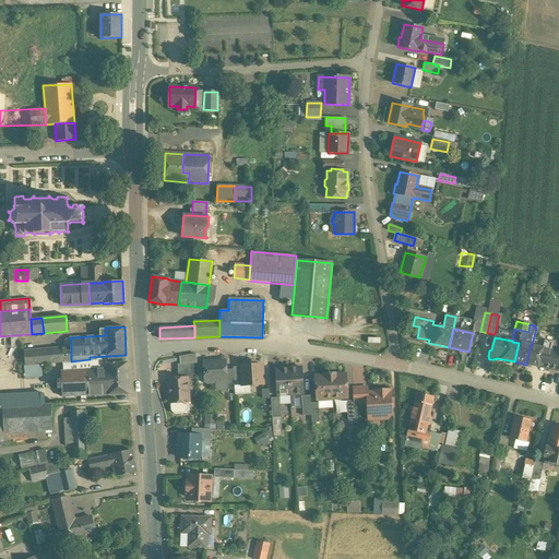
[(532,345),(531,345),(526,365),(538,367),(543,348),(532,345)]
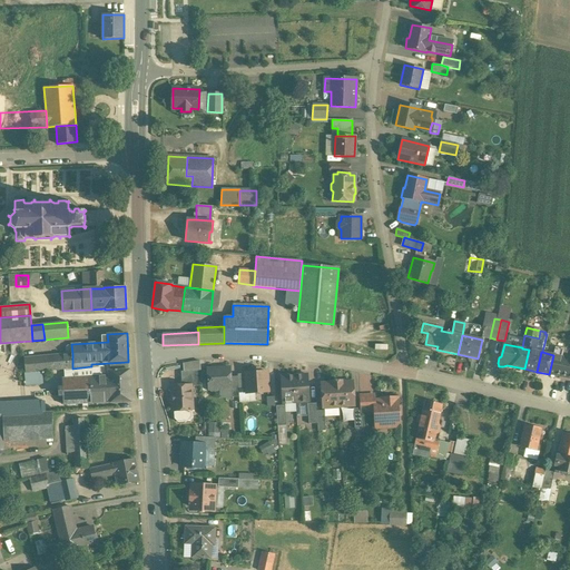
[(72,354),(52,356),(53,371),(69,369),(72,369),(72,354)]
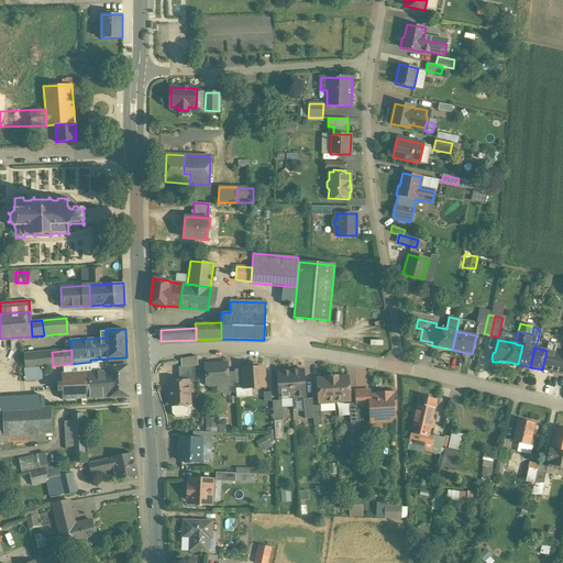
[(547,351),(542,370),(553,372),(558,353),(547,351)]
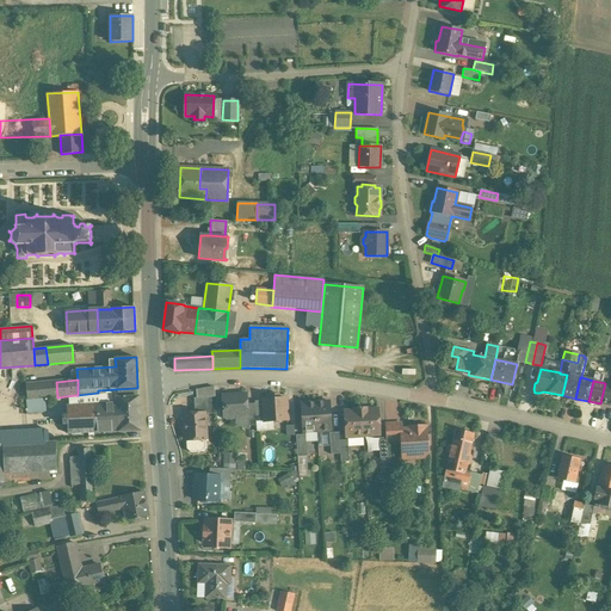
[(56,382),(26,384),(28,400),(57,397),(56,382)]
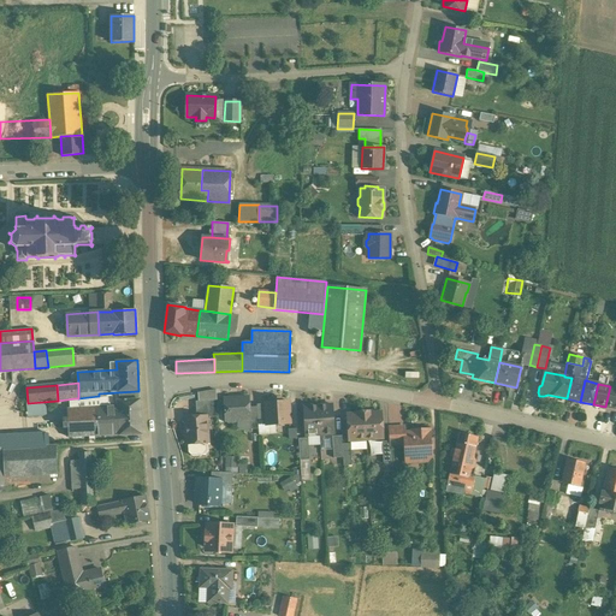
[(615,391),(615,386),(610,386),(605,407),(612,409),(615,391)]
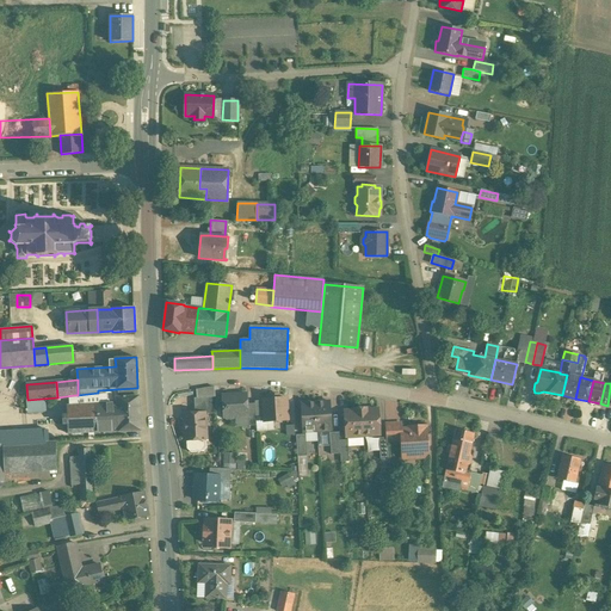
[(139,389),(118,392),(118,399),(117,399),(118,431),(140,430),(139,389)]
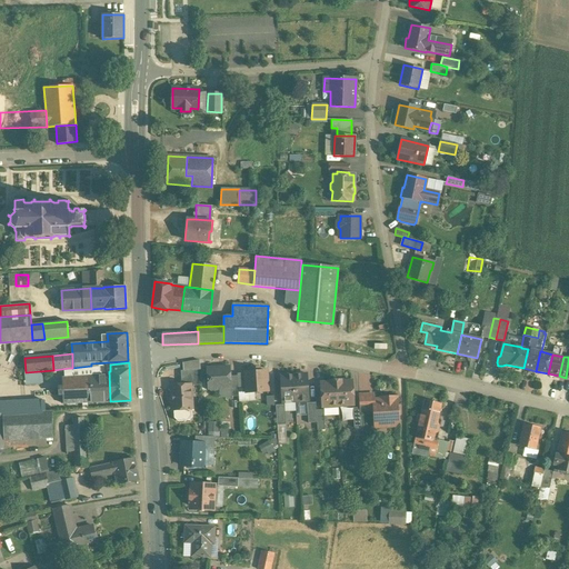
[(72,368),(69,368),(69,378),(62,378),(63,403),(110,401),(109,371),(110,371),(110,365),(91,366),(72,368)]
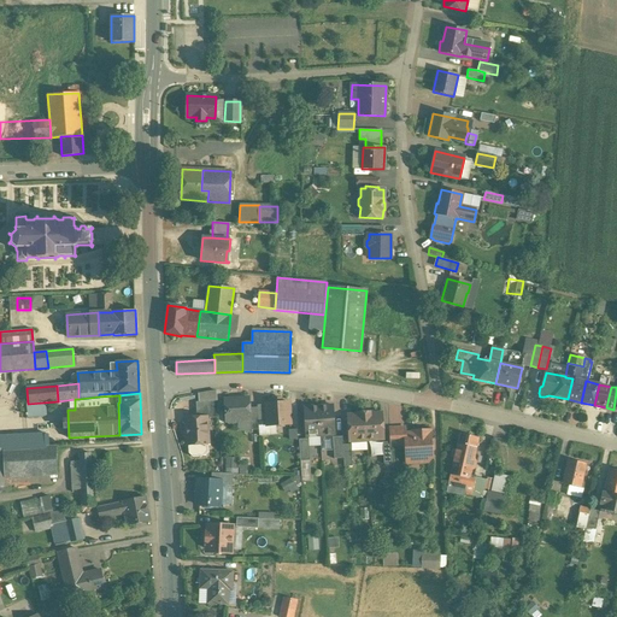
[(248,398),(224,399),(224,401),(225,411),(227,422),(229,423),(236,423),(238,421),(250,419),(251,419),(250,409),(248,398)]
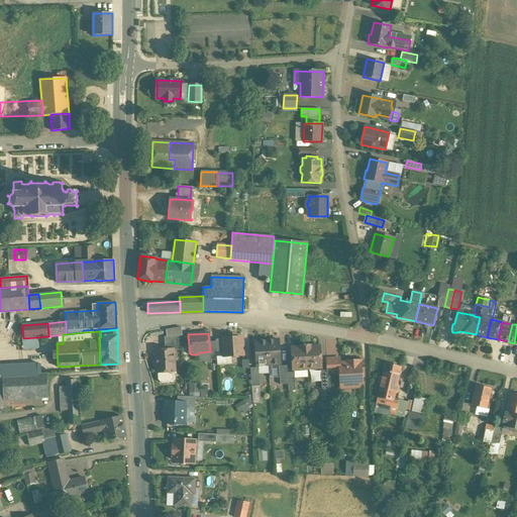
[(174,350),(184,350),(183,344),(183,336),(183,335),(164,337),(165,350),(173,350),(174,350)]
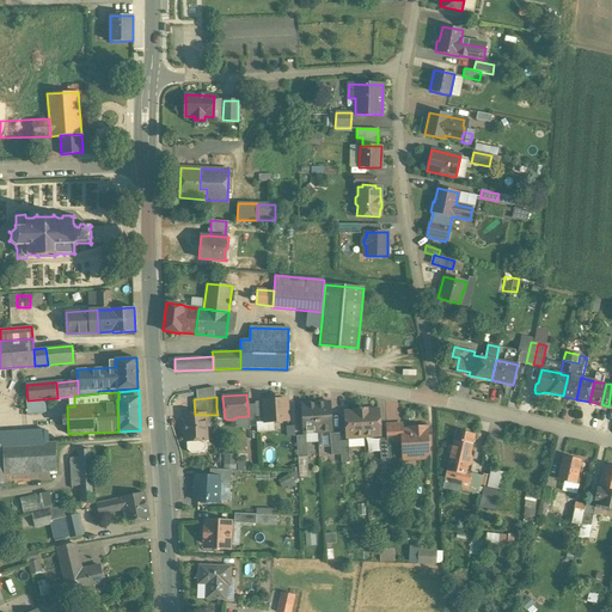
[(287,399),(263,401),(263,402),(264,422),(288,421),(287,399)]
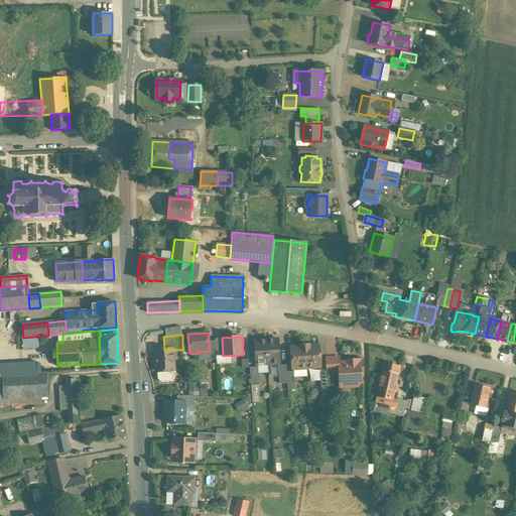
[(266,340),(254,341),(256,365),(268,364),(266,340)]
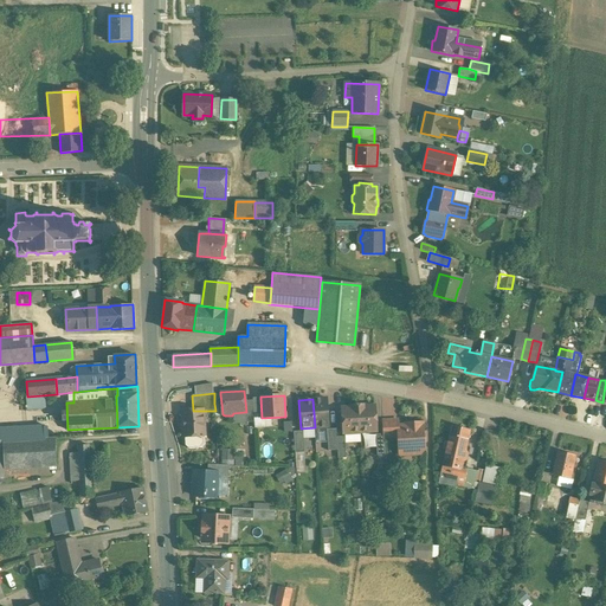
[(327,399),(313,399),(315,427),(329,426),(327,399)]
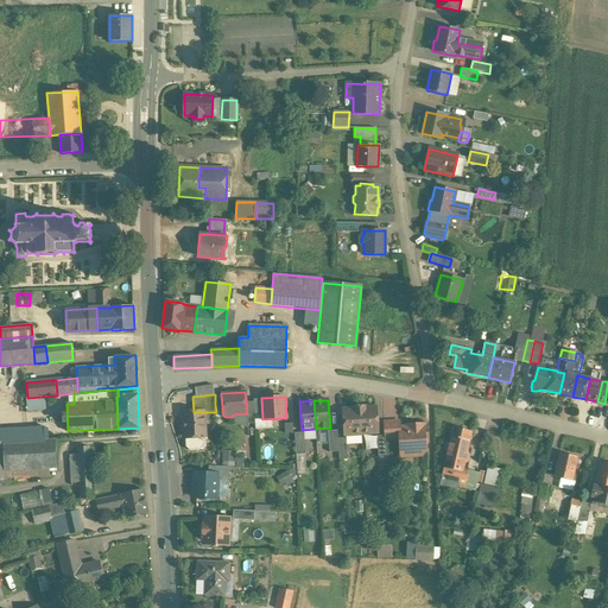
[(377,407),(365,407),(365,406),(360,407),(361,434),(378,432),(377,407)]
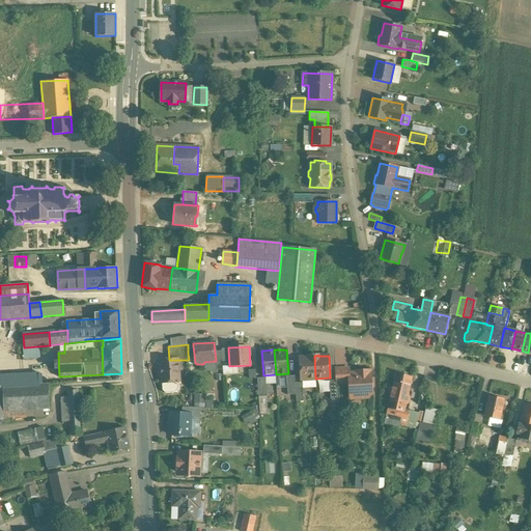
[(310,357),(300,357),(301,380),(315,379),(314,356),(310,356),(310,357)]
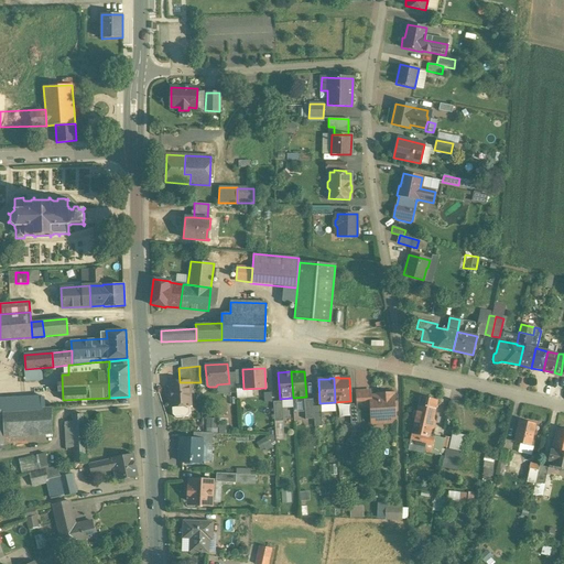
[(180,382),(170,383),(172,407),(191,405),(190,382),(188,382),(180,382)]
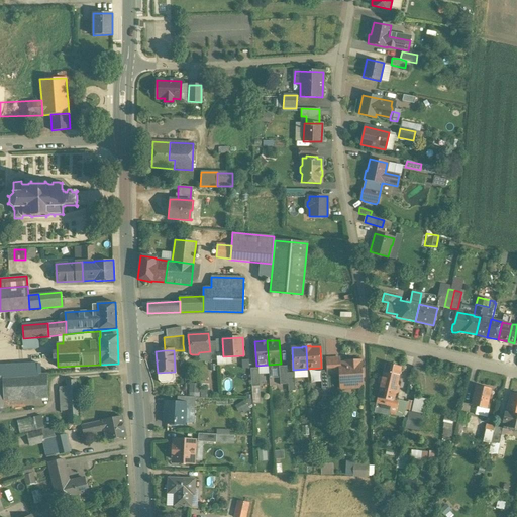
[(339,358),(326,358),(327,371),(327,374),(339,373),(339,364),(339,358)]
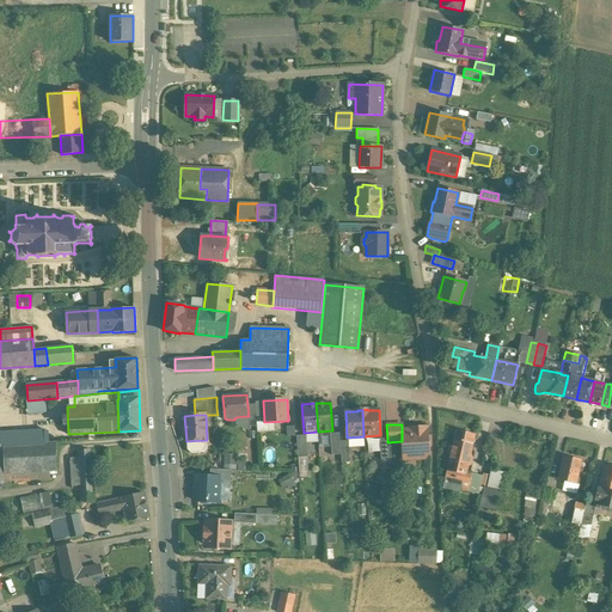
[(50,429),(26,430),(28,444),(50,442),(50,429)]
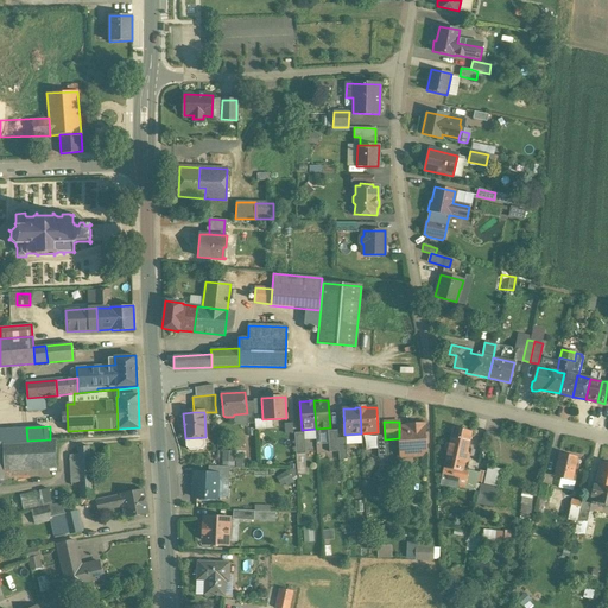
[(399,428),(399,438),(400,456),(422,455),(425,450),(425,447),(428,443),(426,437),(425,434),(424,432),(424,426),(399,428)]
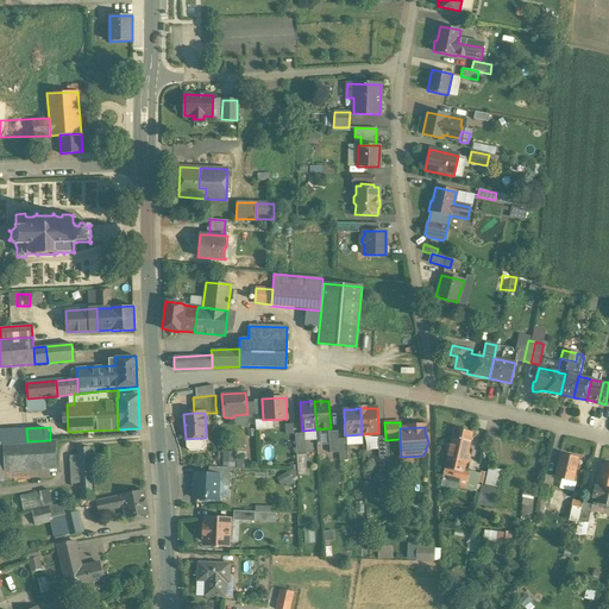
[(26,428),(0,428),(0,443),(2,444),(27,441),(26,428)]
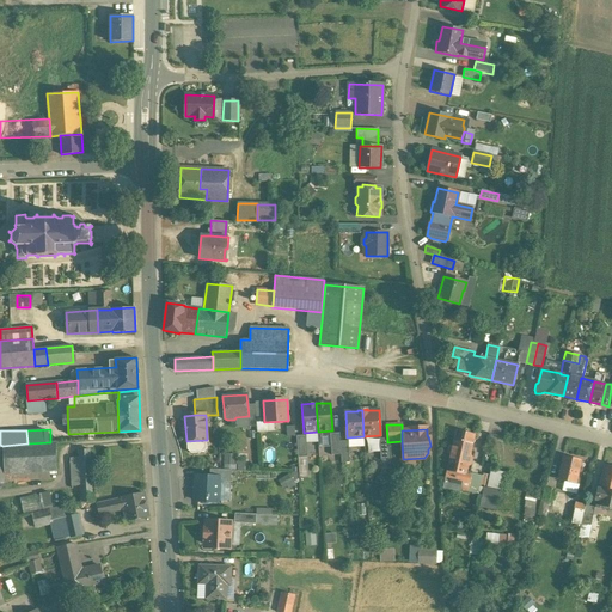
[(475,435),(457,432),(453,447),(448,446),(447,453),(451,454),(447,469),(469,473),(471,465),(467,464),(475,435)]
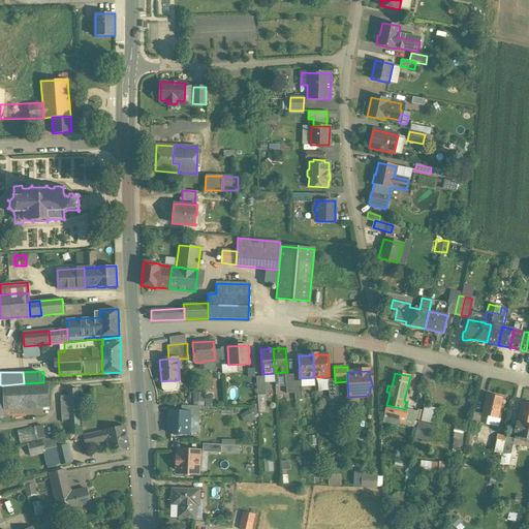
[(293,374),(285,375),(286,394),(294,393),(293,381),(293,374)]
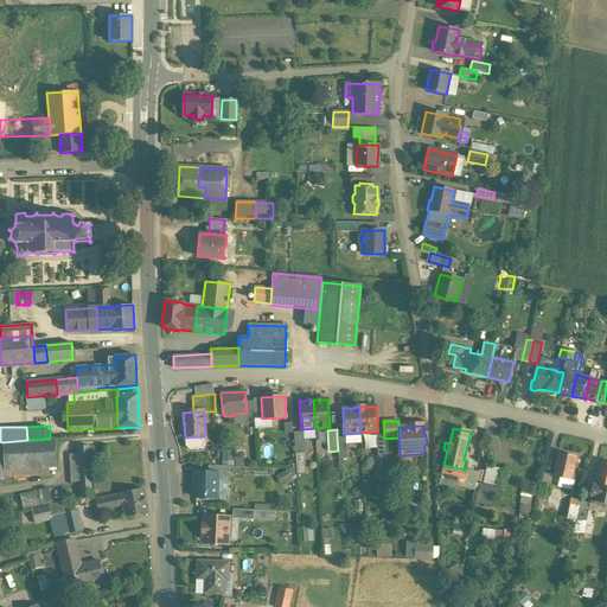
[(304,432),(294,433),(295,454),(305,453),(304,432)]
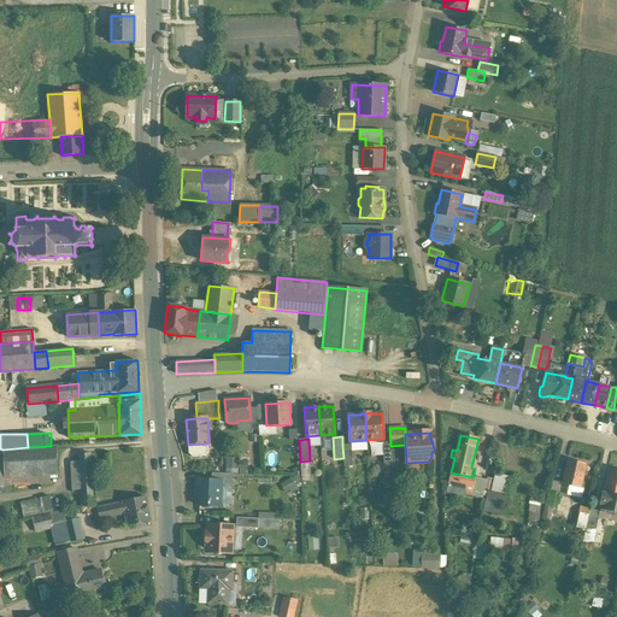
[(209,444),(188,445),(188,453),(193,457),(205,457),(209,452),(209,444)]
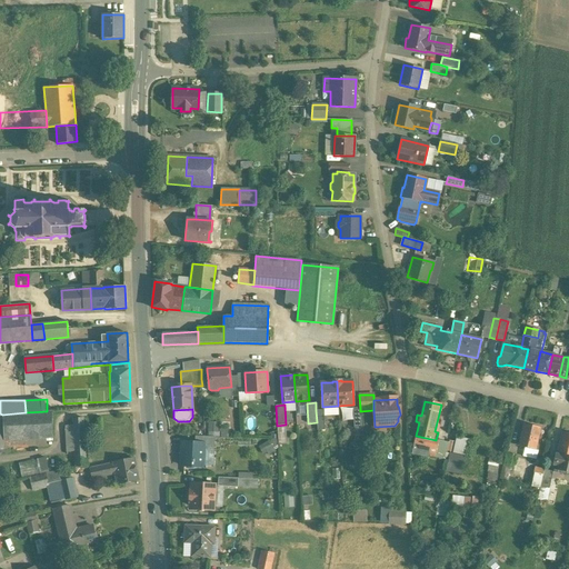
[(26,412),(2,415),(5,441),(46,438),(53,438),(51,411),(47,411),(26,412)]
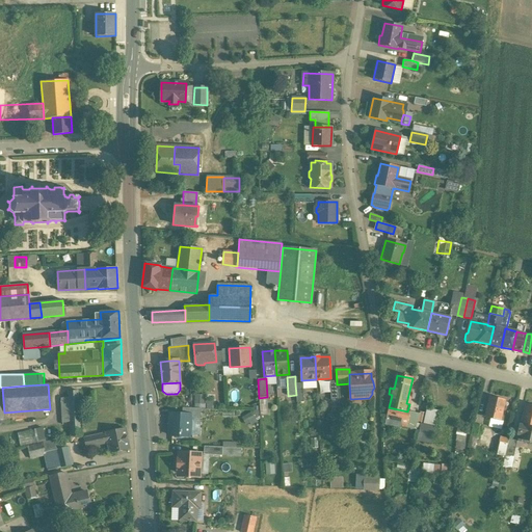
[(78,389),(68,390),(69,400),(70,424),(71,437),(80,435),(78,389)]
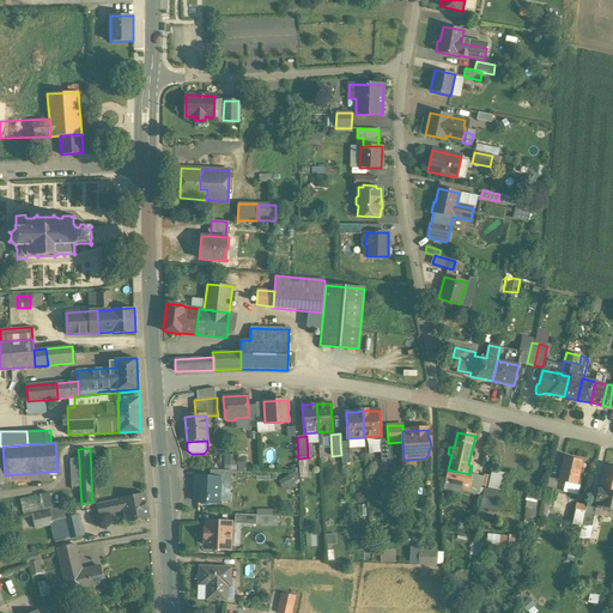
[(224,468),(246,469),(246,461),(236,460),(236,454),(224,453),(224,468)]
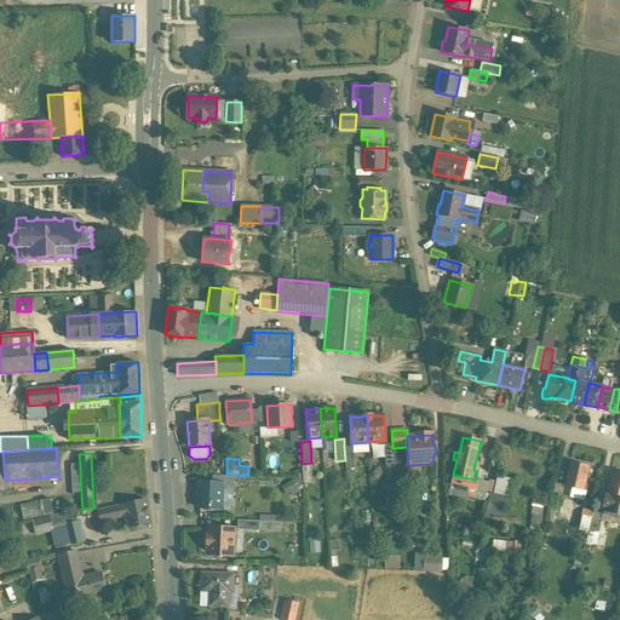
[(589,466),(570,461),(566,486),(584,491),(589,466)]
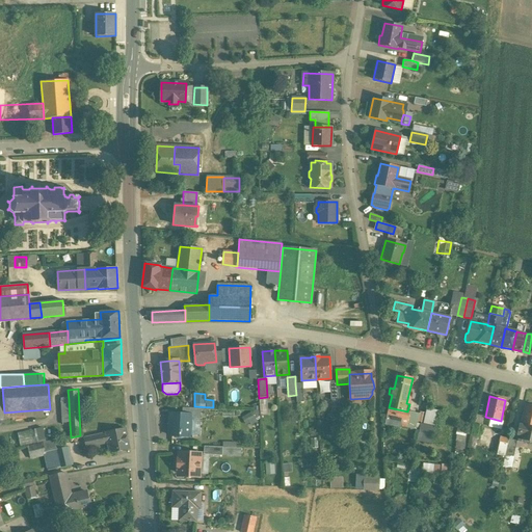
[(267,397),(259,398),(260,416),(268,415),(267,397)]
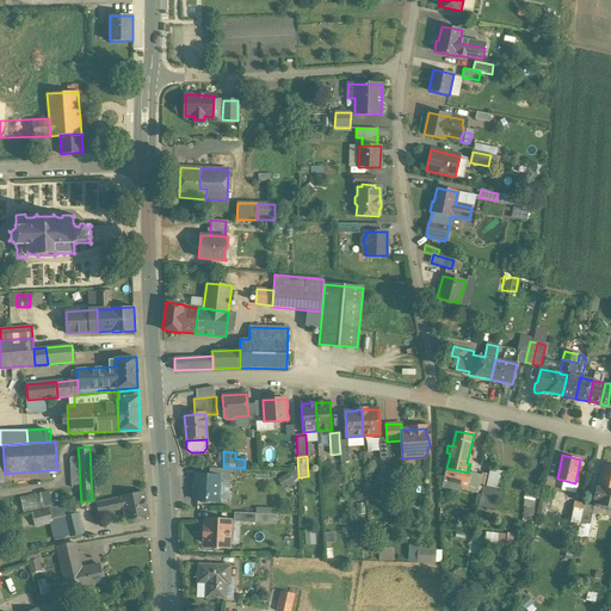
[(79,460),(71,460),(72,488),(80,487),(79,460)]
